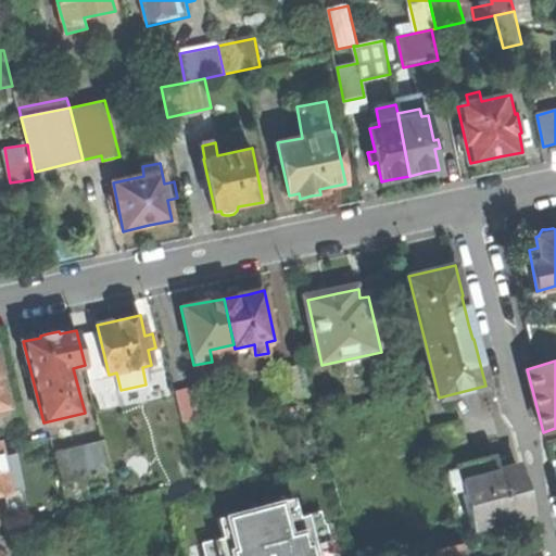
[(0,430),(26,425),(22,404),(9,406),(0,368),(0,430)]
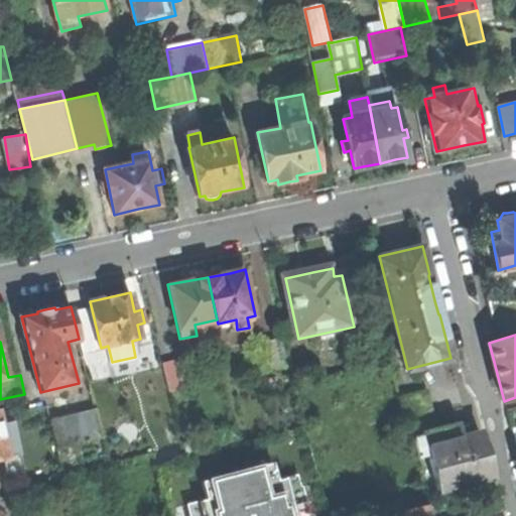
[(97,409),(65,417),(72,445),(104,437),(97,409)]
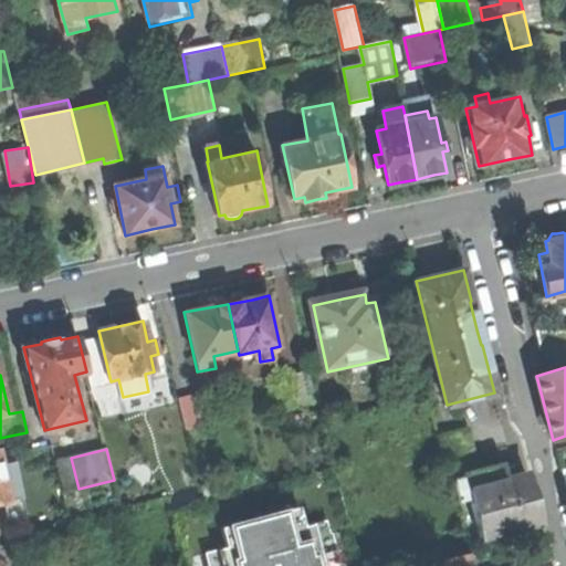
[(0,502),(10,501),(6,477),(0,453),(0,502)]
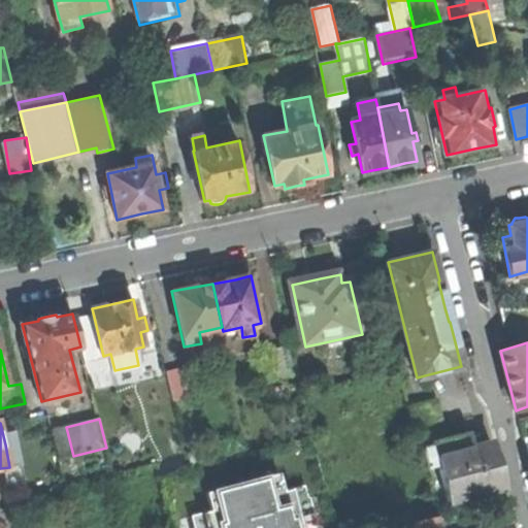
[(448,440),(443,425),(417,432),(426,466),(438,463),(449,501),(502,487),(494,452),(491,441),(473,446),(470,432),(458,435),(460,442),(447,446),(446,441),(448,440)]
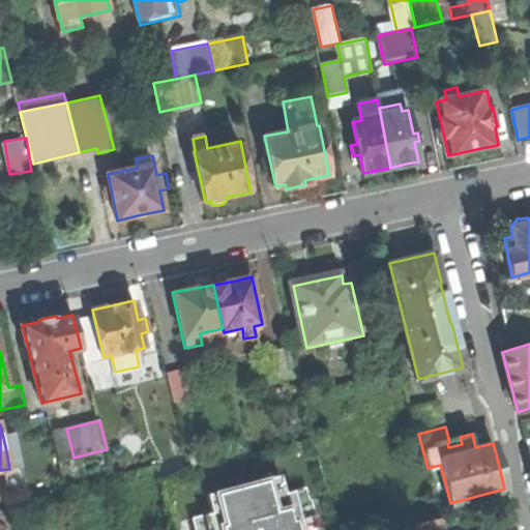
[(337,529),(314,438),(186,472),(202,529),(198,529),(337,529)]
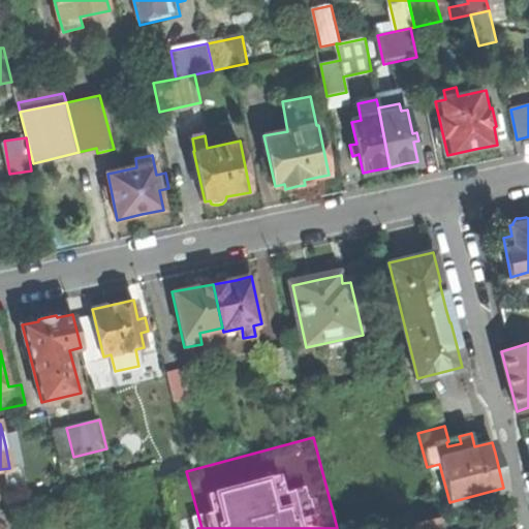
[(17,443),(5,445),(9,468),(0,469),(0,488),(25,483),(17,443)]
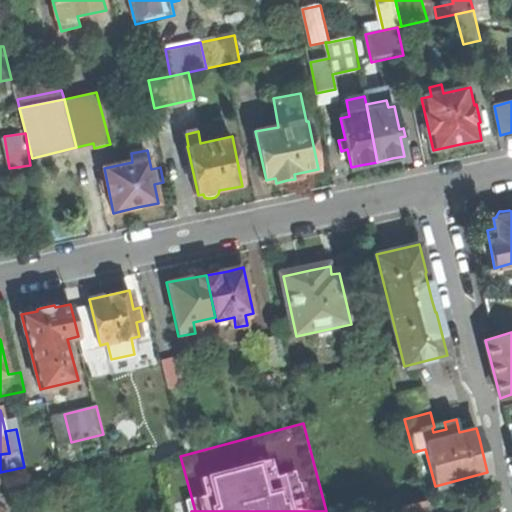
[(428,511),(426,502),(402,508),(403,511),(428,511)]
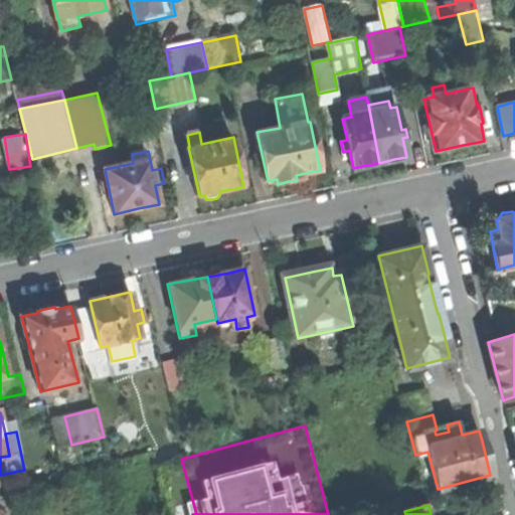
[(39,514),(37,506),(23,510),(24,514),(39,514)]
